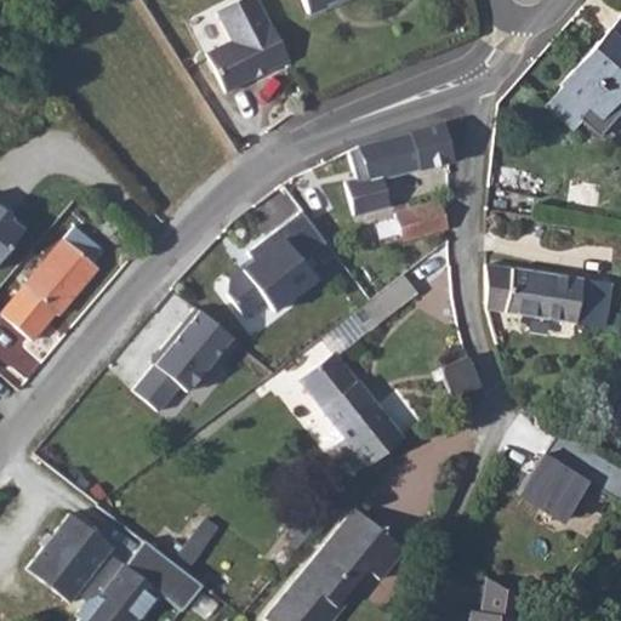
[(288,61),(257,0),(238,0),(216,12),(229,40),(204,52),(223,91),(255,77),(256,72),(262,69),(263,73),(288,61)]
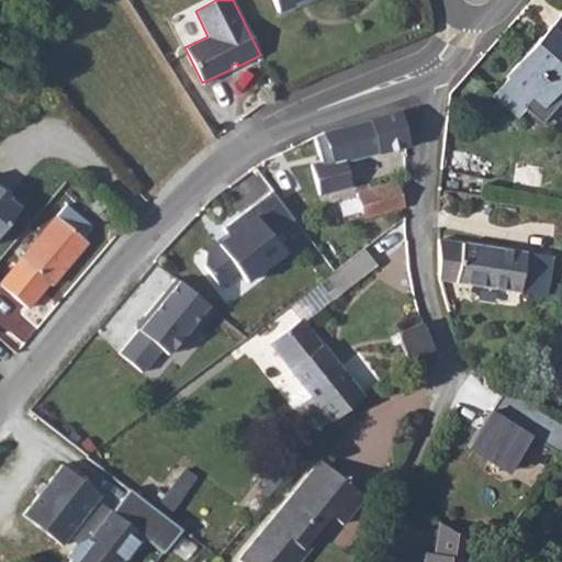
[(272,0),(279,13),(308,0),(272,0)]
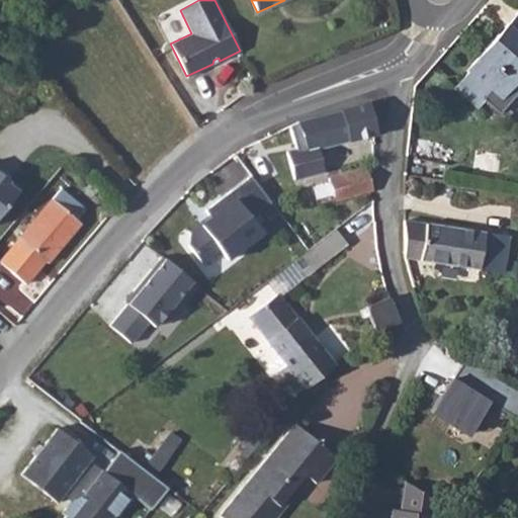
[(471,73),(454,93),(478,112),(494,94),(500,98),(517,76),(517,13),(468,71),(471,73)]
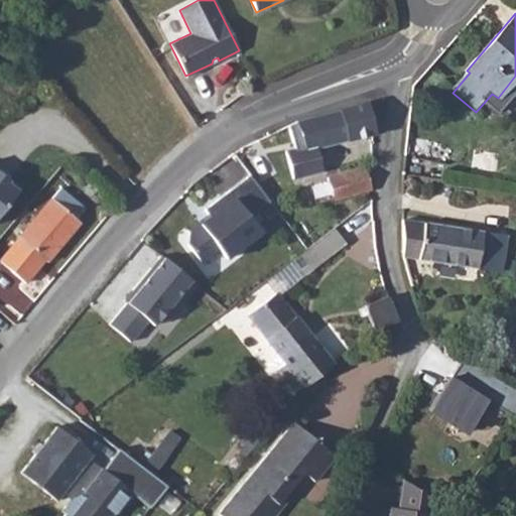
[(367,106),(297,122),(304,147),(286,153),(293,179),(323,171),(316,149),(372,133),(374,133),(367,106)]
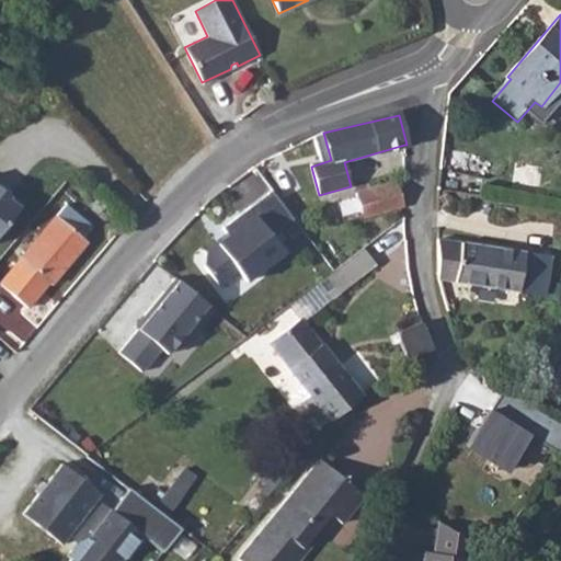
[(396,181),(357,193),(364,218),(402,207),(396,181)]
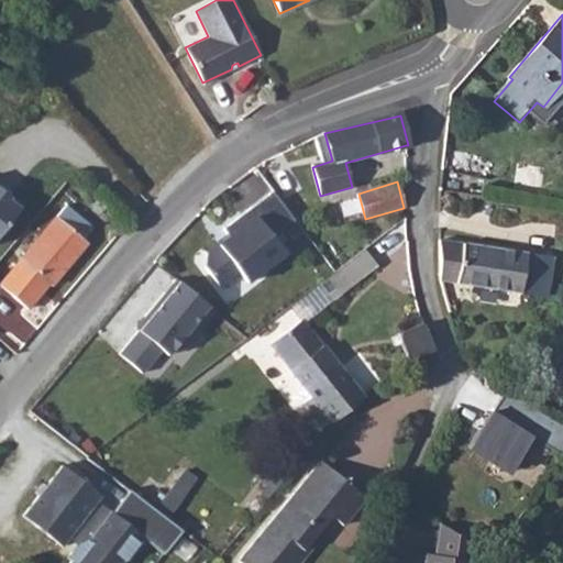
[(0,234),(22,206),(11,197),(12,195),(0,184),(0,234)]
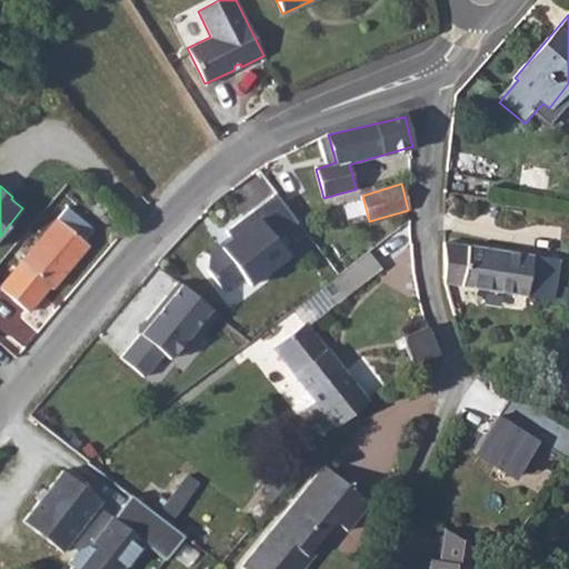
[(297,222),(276,192),(225,229),(231,237),(219,246),(210,257),(210,271),(226,292),(247,278),(252,286),(292,258),(277,237),(297,222)]
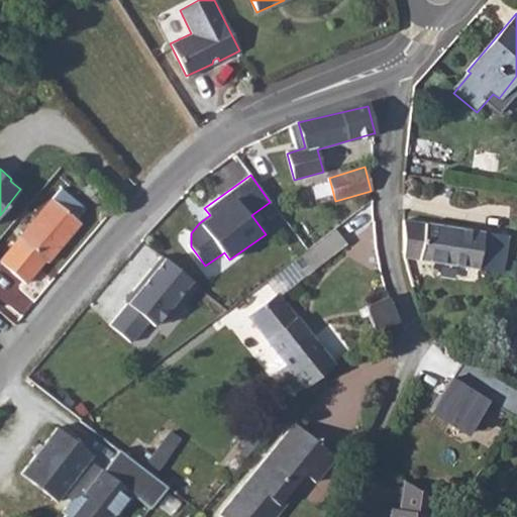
[(91,182),(82,190),(89,197),(98,189),(91,182)]
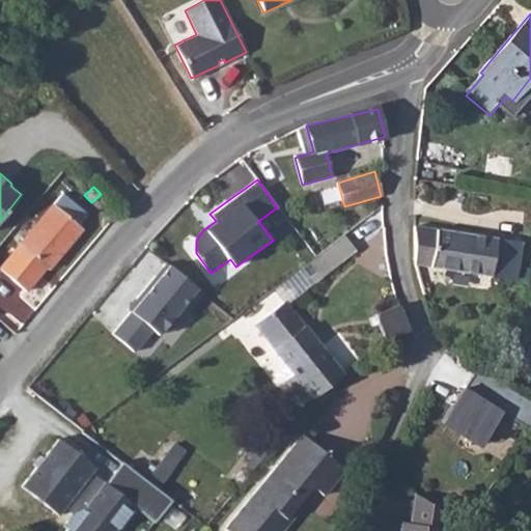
[(63,194),(0,270),(20,286),(38,262),(48,270),(82,230),(77,225),(86,214),(63,194)]
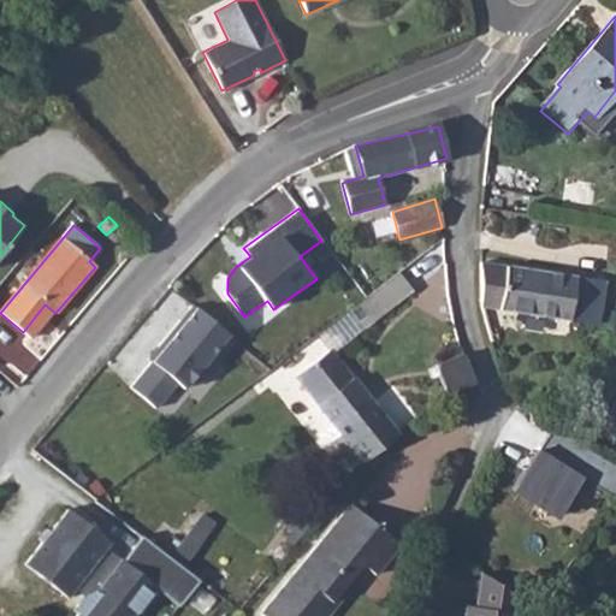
[(483,262),(478,295),(481,306),(570,319),(578,277),(483,262)]
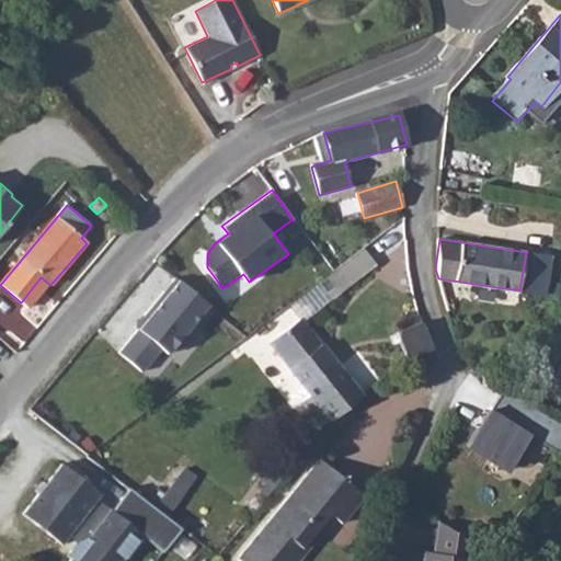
[(363,249),(318,282),(324,290),(329,297),(374,264),(363,249)]
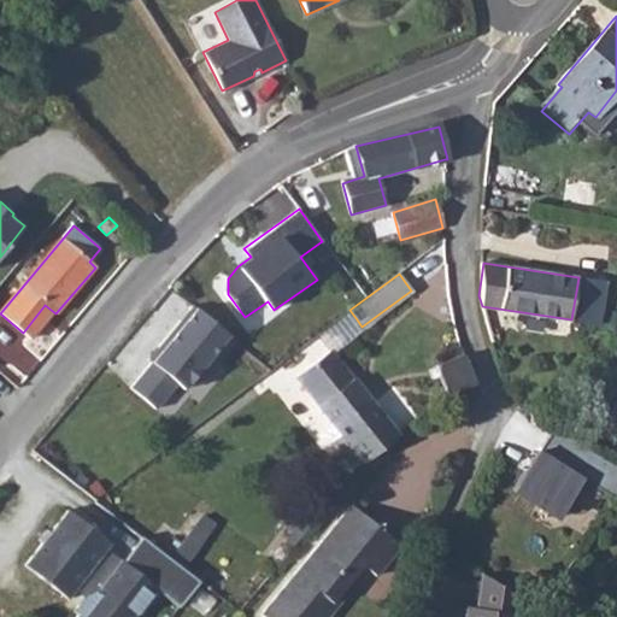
[(579,277),(571,319),(599,324),(605,281),(579,277)]
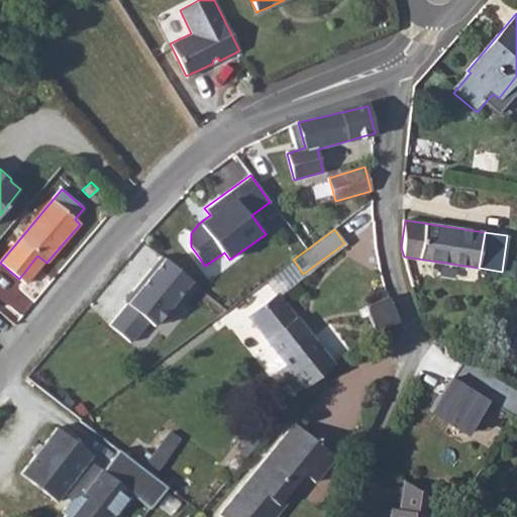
[(133,290),(136,293),(127,304),(110,325),(131,342),(148,321),(154,326),(173,305),(183,304),(197,286),(162,256),(133,290)]
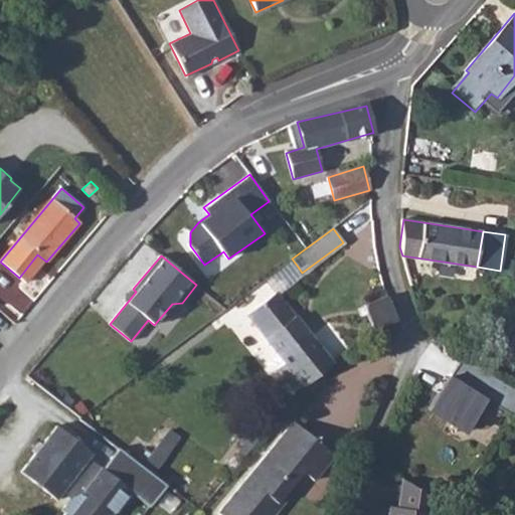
[(279,292),(248,315),(286,362),(277,369),(293,388),(301,381),(304,386),(332,363),(279,292)]
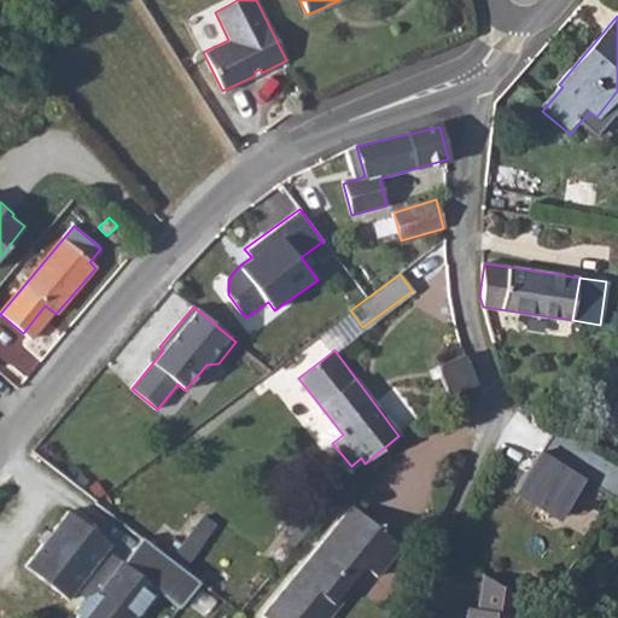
[(466,354),(439,365),(452,395),(472,385),(477,384),(477,383),(466,354)]
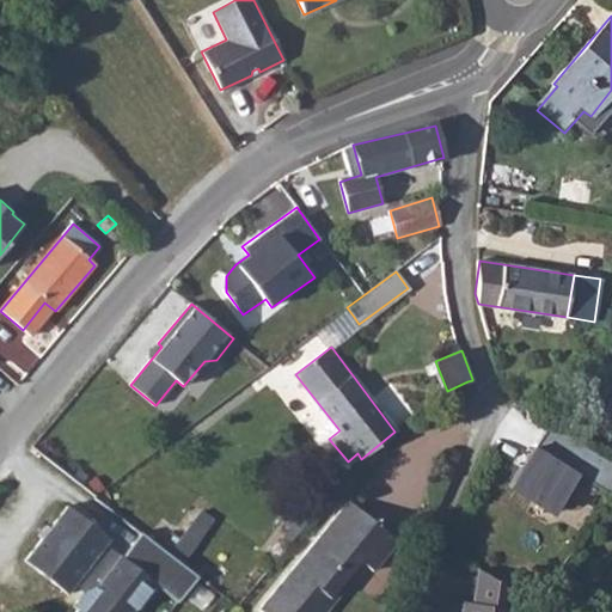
[(611,491),(611,463),(549,424),(534,447),(589,484),(560,530),(579,543),(611,491)]
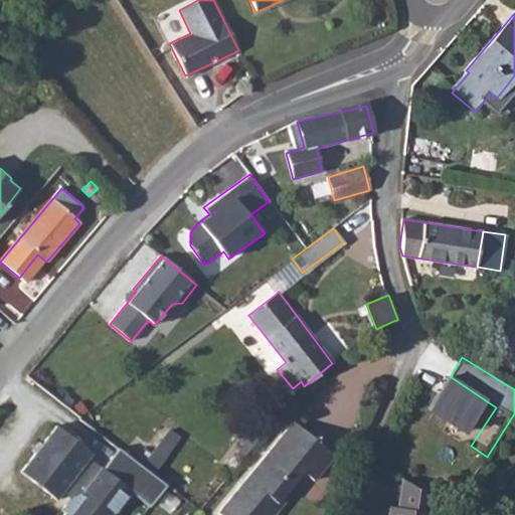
[(225,514),(278,514),(286,505),(282,501),(306,471),(312,475),(317,480),(337,455),(295,420),(220,510),(225,514)]
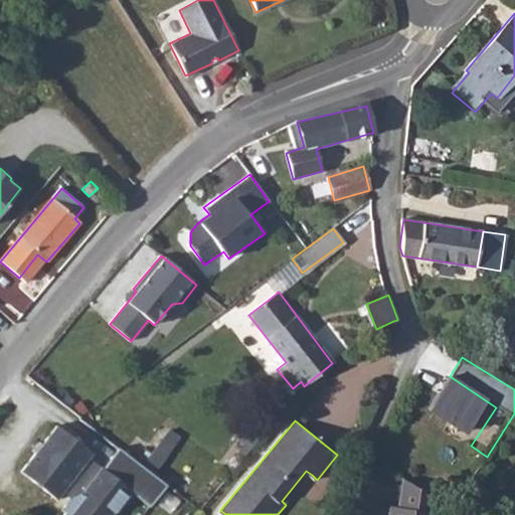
[(58,425),(53,432),(59,436),(64,431),(58,425)]
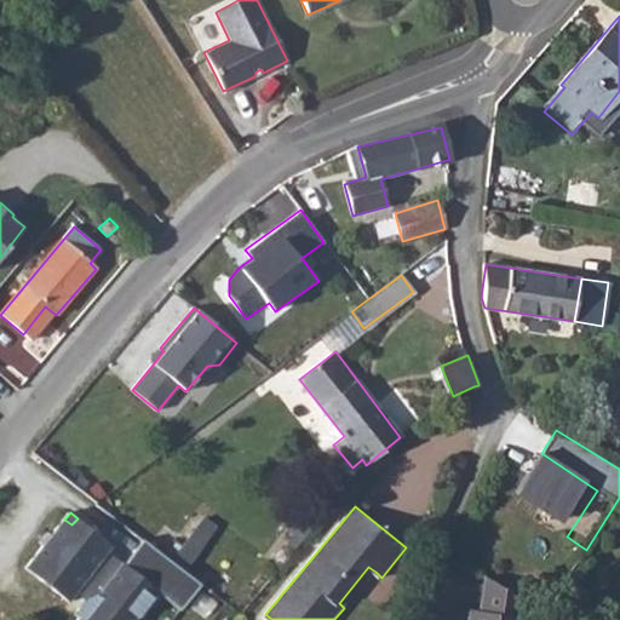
[(45,545),(28,568),(72,602),(78,592),(109,554),(114,546),(78,518),(72,524),(64,520),(53,535),(50,532),(41,543),(45,545)]
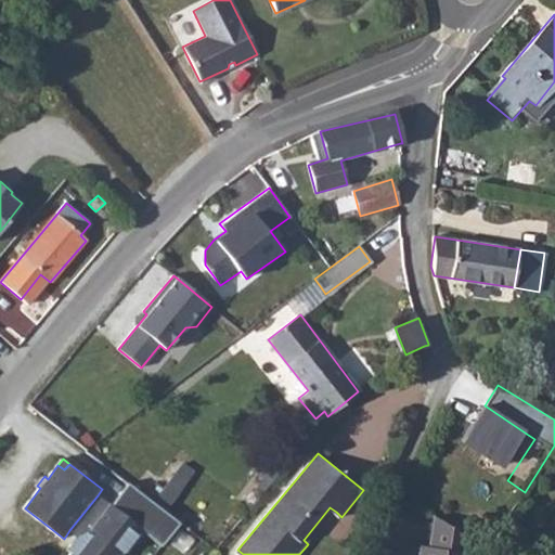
[(74,553),(72,554),(115,554),(97,537),(138,488),(130,482),(113,505),(112,503),(111,505),(89,532),(80,537),(69,550),(74,553)]
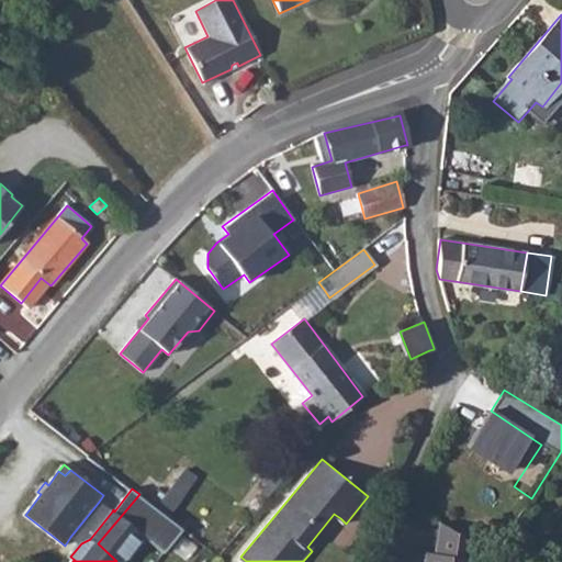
[(139,494),(98,543),(116,561),(124,561),(145,537),(165,552),(184,529),(139,494)]
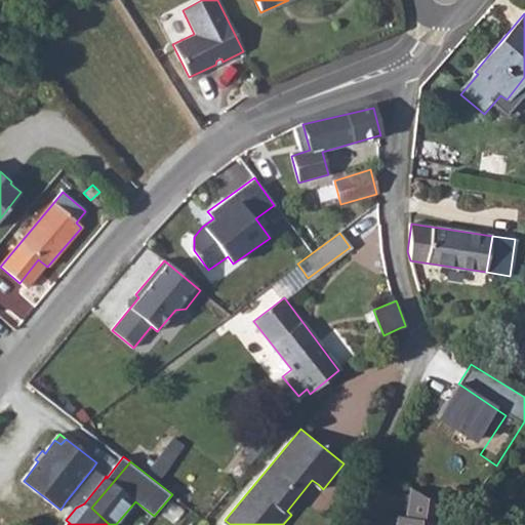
[(439,524),(442,510),(432,503),(429,522),(405,519),(397,517),(395,524),(439,524)]
